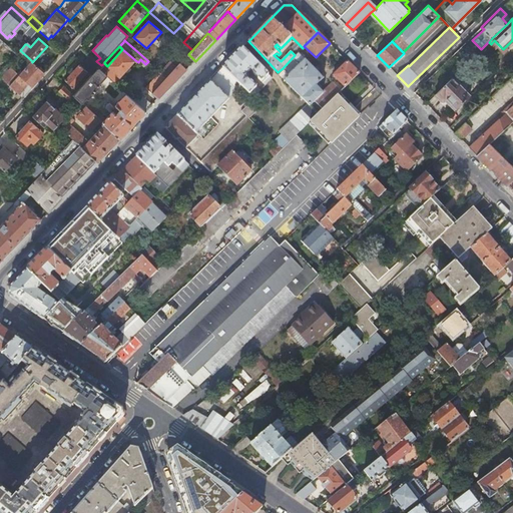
[(273,78),(243,47),(223,67),(241,85),(254,97),(261,91),(248,79),(247,79),(245,76),(246,74),(248,76),(250,74),(248,72),(250,70),(253,72),(253,74),(266,86),(273,78)]
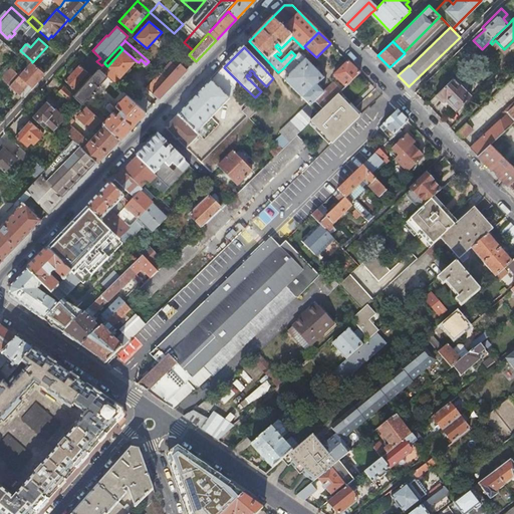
[(6,52),(13,58),(16,54),(10,49),(6,52)]
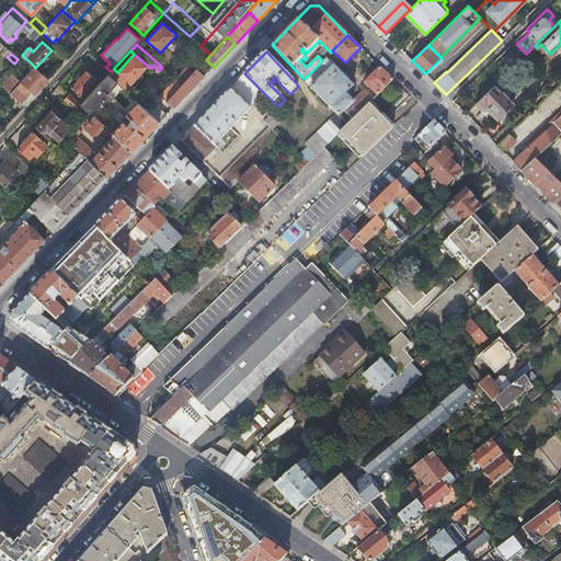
[(126,92),(148,66),(134,54),(117,72),(114,69),(111,71),(107,75),(117,83),(126,92)]
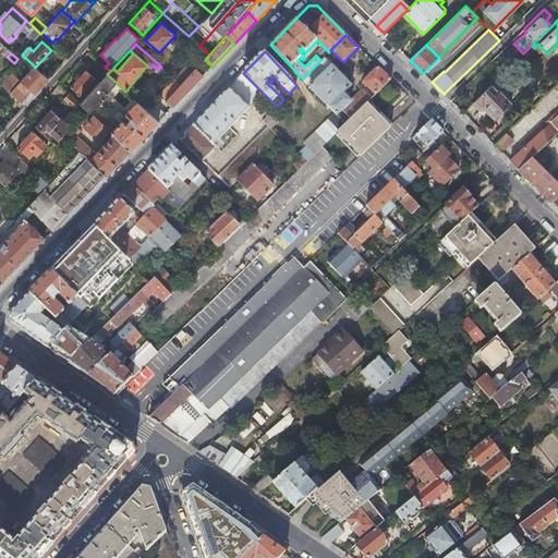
[(310,86),(329,106),(339,96),(334,91),(336,89),(336,88),(328,80),(338,70),(337,69),(325,57),(320,60),(307,74),(314,82),(310,86)]
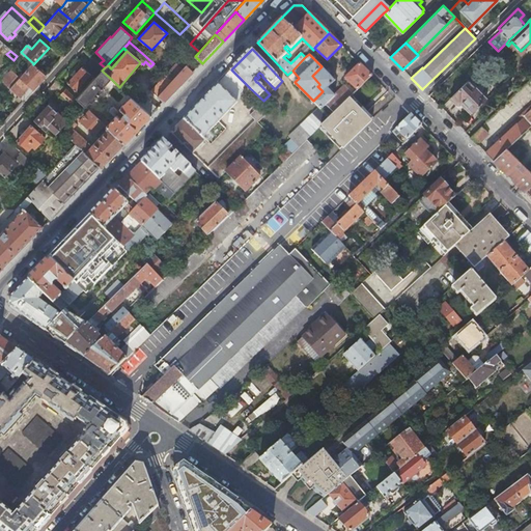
[(105,67),(100,63),(93,57),(83,68),(95,79),(102,71),(105,67)]
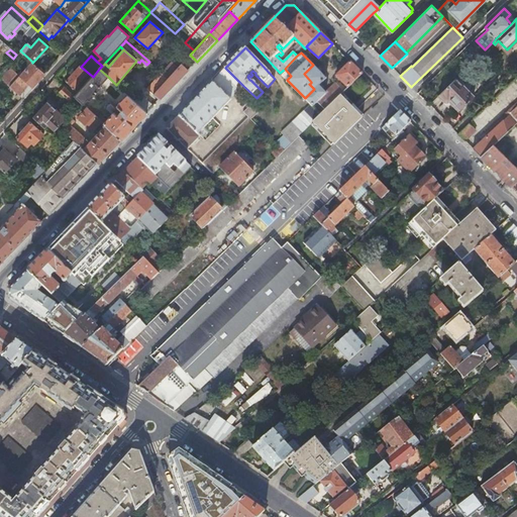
[(11,69),(1,80),(22,98),(44,73),(32,63),(32,62),(19,76),(11,69)]
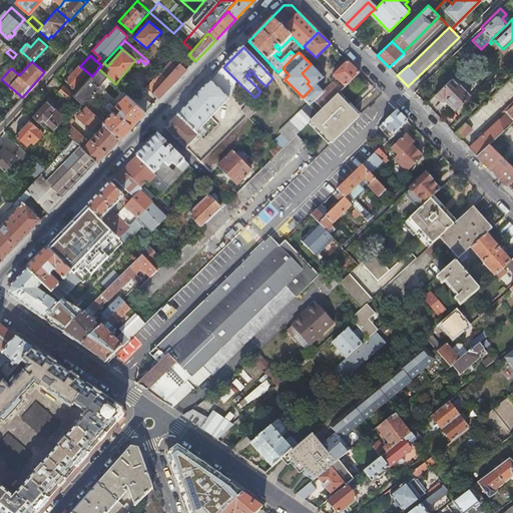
[(345,87),(360,73),(348,61),(333,75),(345,87)]
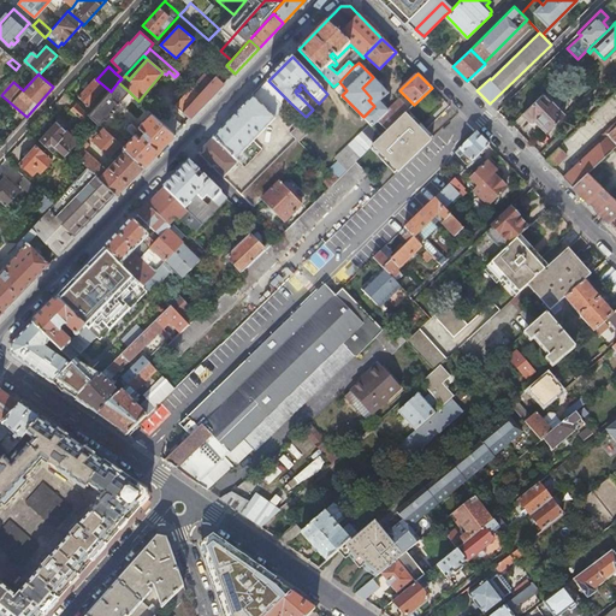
[(388,131),(406,113),(407,112),(397,102),(388,111),(380,102),(389,94),(383,87),(383,86),(373,75),(372,76),(373,77),(362,88),(371,98),(371,99),(368,100),(374,106),(363,117),(373,126),(378,122),(388,131)]
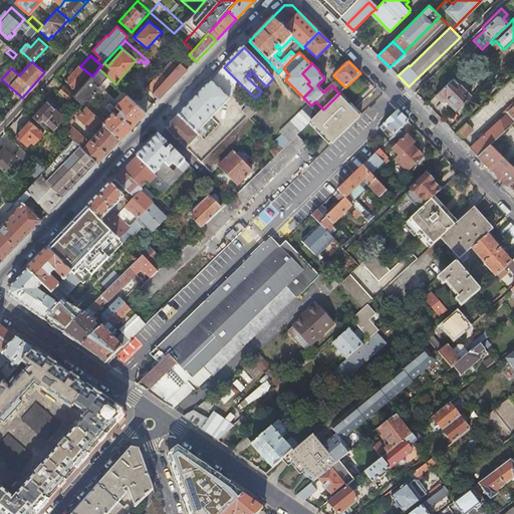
[(159,99),(188,69),(181,63),(177,67),(173,63),(163,74),(167,78),(154,93),(153,94),(159,99)]
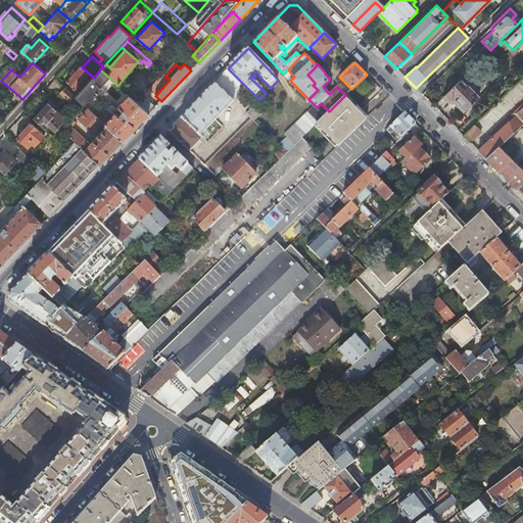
[(75,96),(76,97),(94,78),(82,67),(81,66),(66,82),(75,90),(72,93),(75,96)]
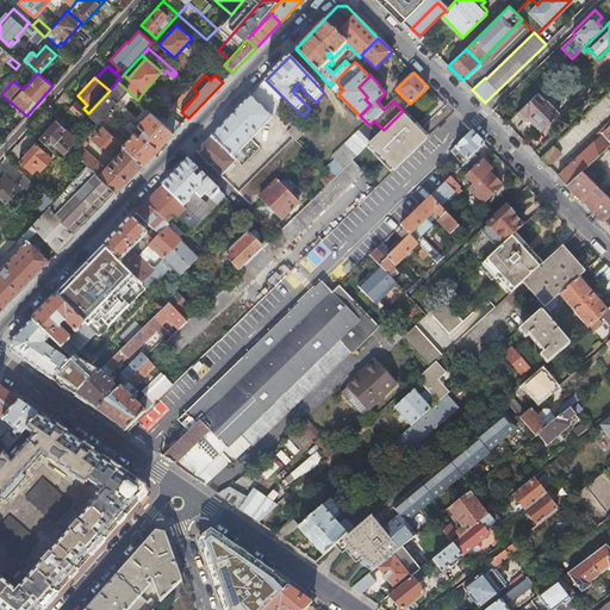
[(287,101),(266,80),(197,151),(222,176),(237,160),(234,157),(287,101)]
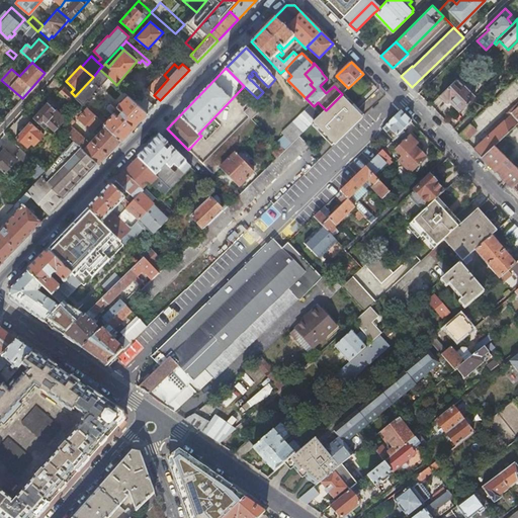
[(101,85),(108,77),(99,69),(93,77),(75,96),(84,104),(89,98),(91,100),(102,87),(101,85)]
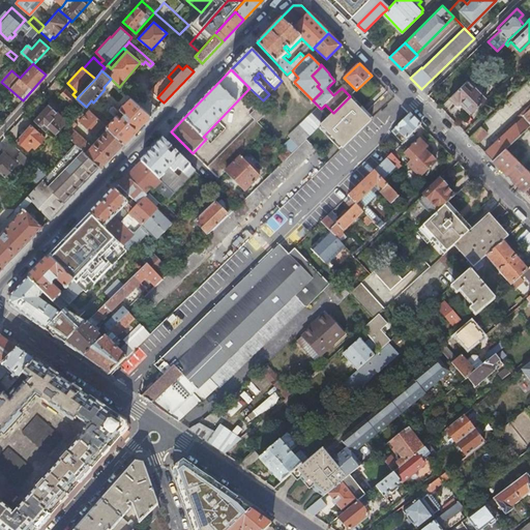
[(172,81),(168,77),(166,75),(152,91),(158,96),(172,81)]
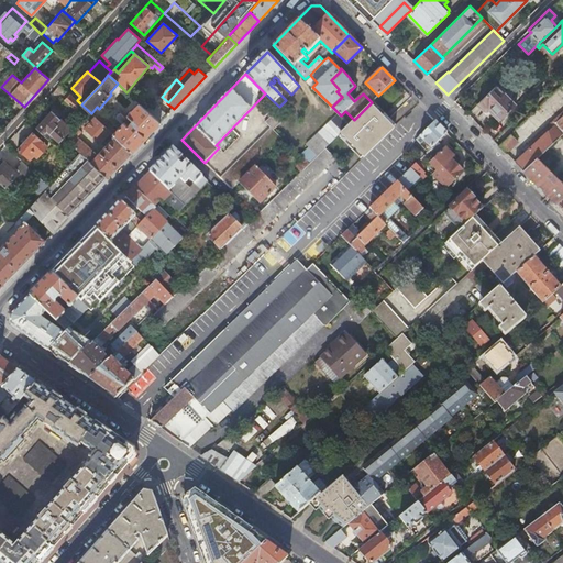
[(498,83),(477,103),(496,123),(516,105),(504,92),(506,90),(498,83)]
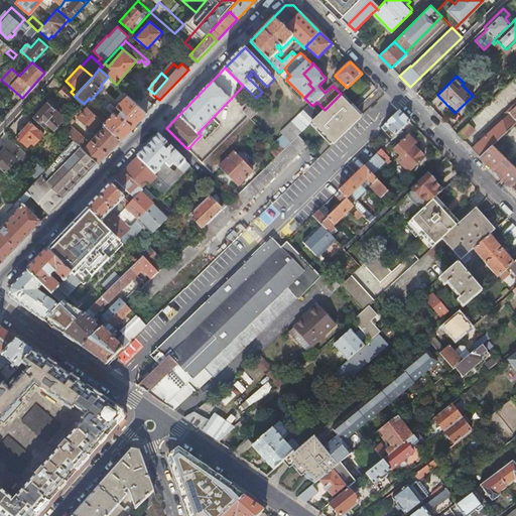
[(69,101),(74,95),(71,92),(65,87),(59,92),(69,101)]
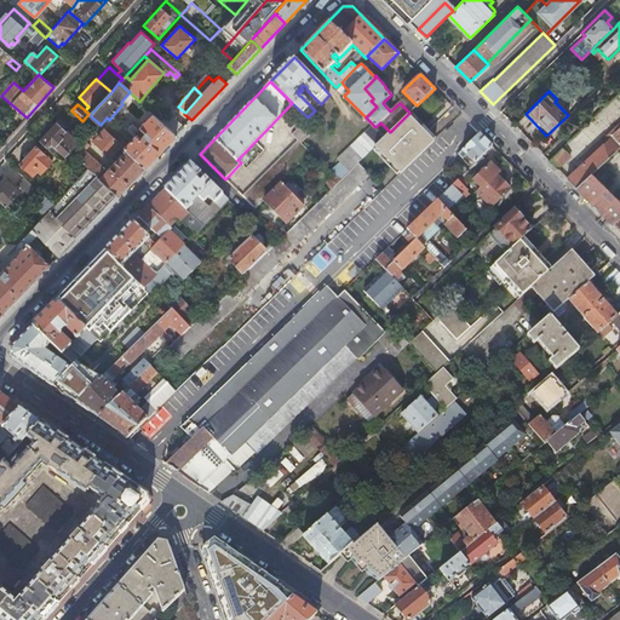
[(145,166),(176,136),(162,122),(153,114),(142,127),(145,132),(144,133),(132,122),(128,127),(127,131),(135,137),(128,143),(110,126),(107,131),(122,144),(126,149),(145,166)]
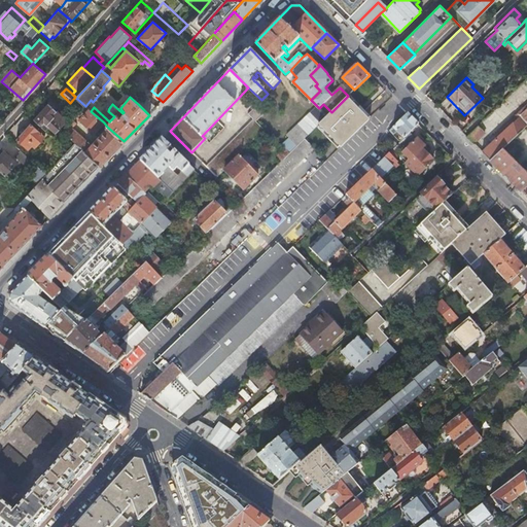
[(149,115),(155,108),(143,97),(139,101),(139,102),(138,104),(149,115)]
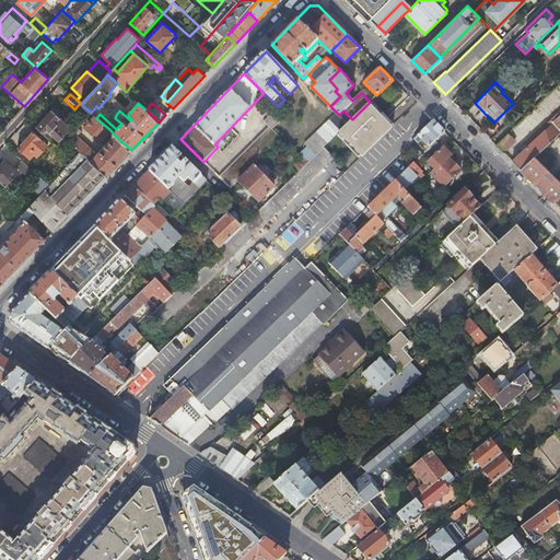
[(362,155),(392,127),(369,103),(352,119),(347,124),(347,125),(341,130),(340,130),(338,132),(362,155)]
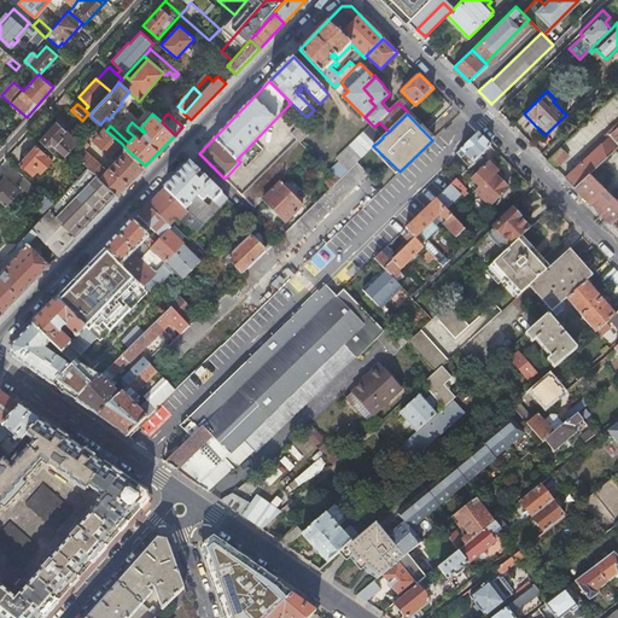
[(57,150),(64,156),(77,141),(56,122),(40,140),(53,153),(57,150)]
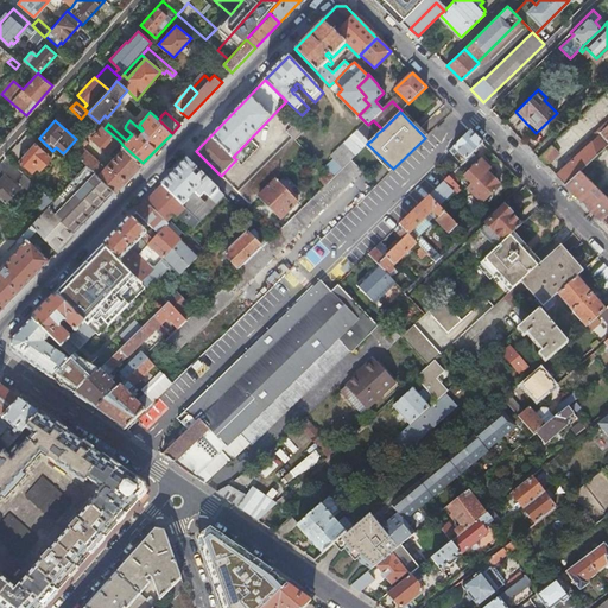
[(556,175),(565,183),(580,169),(607,143),(607,120),(565,162),(567,164),(556,175)]
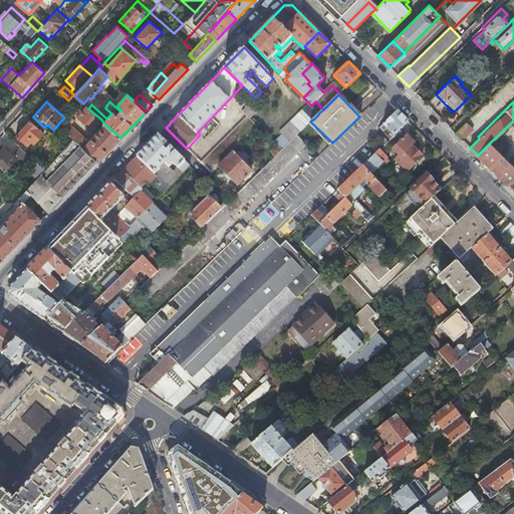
[(77,117),(86,107),(87,106),(83,103),(74,114),(77,117)]
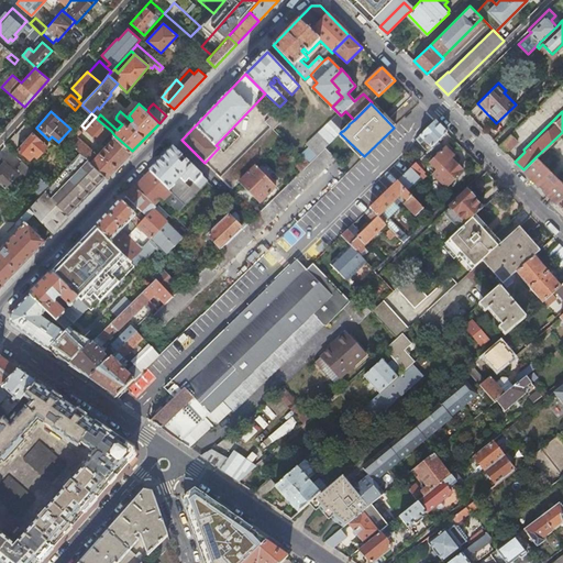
[(220,177),(231,188),(239,180),(254,165),(283,136),(275,129),(282,122),(274,113),(265,121),(271,127),(220,177)]
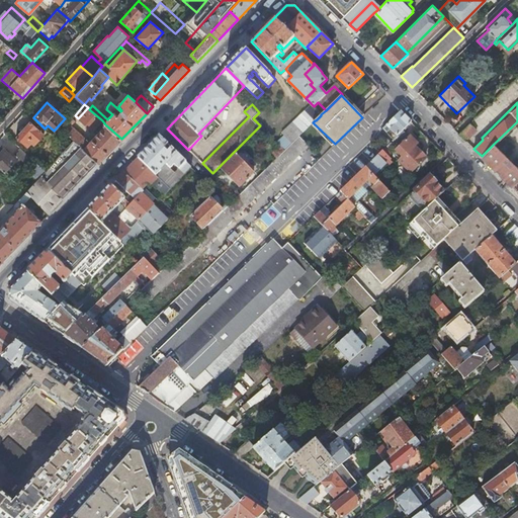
[(306,110),(316,120),(321,115),(311,105),(306,110)]
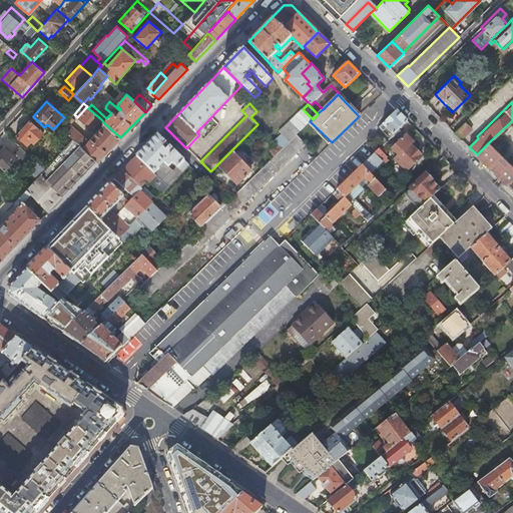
[(101,119),(88,108),(86,107),(77,117),(92,130),(101,119)]
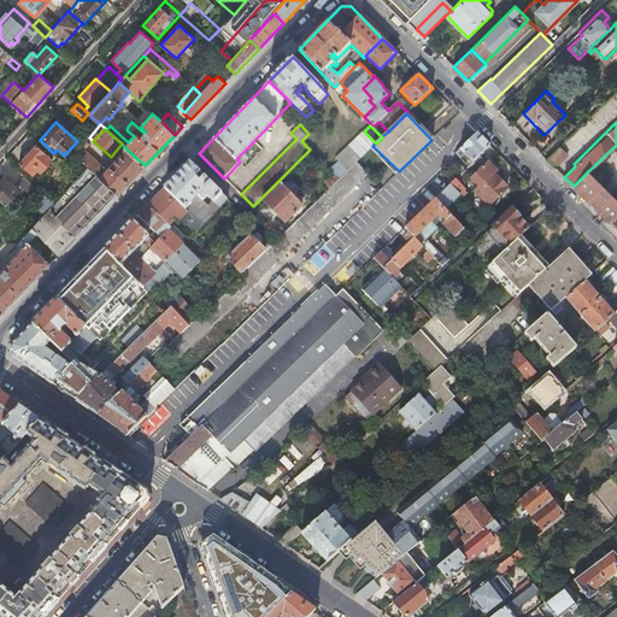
[(368,152),(372,146),(375,144),(363,131),(356,139),(368,152)]
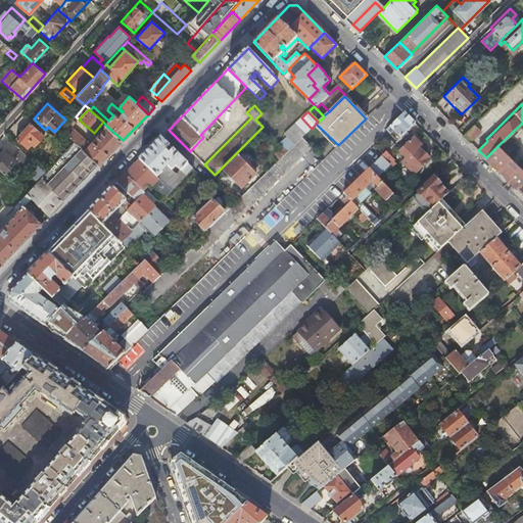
[(407,131),(415,123),(403,111),(385,129),(387,132),(391,128),(399,137),(407,131)]
